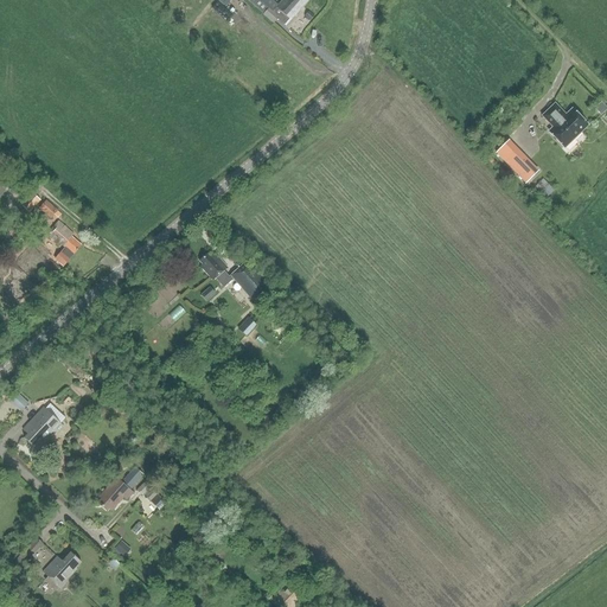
[(282,0),(278,6),(274,2),(270,0),(247,0),(253,5),(263,14),(262,14),(273,24),(278,19),(285,26),(291,20),(308,1),(306,0),(282,0)]
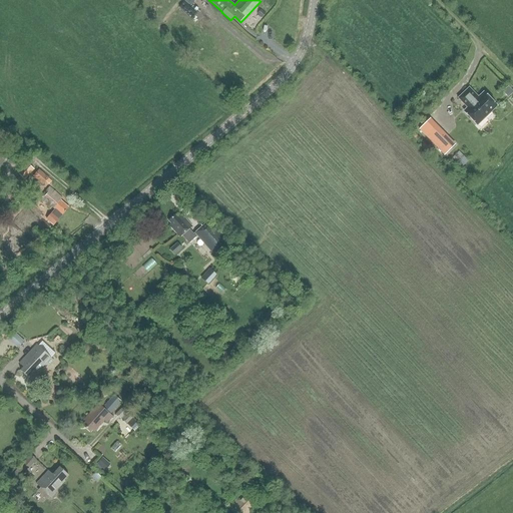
[(257,13),(262,17),(266,13),(261,9),(257,13)]
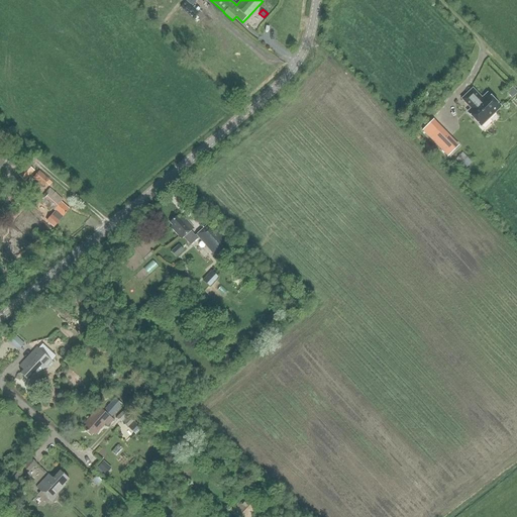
[(516,93),(512,88),(507,93),(512,98),(516,93)]
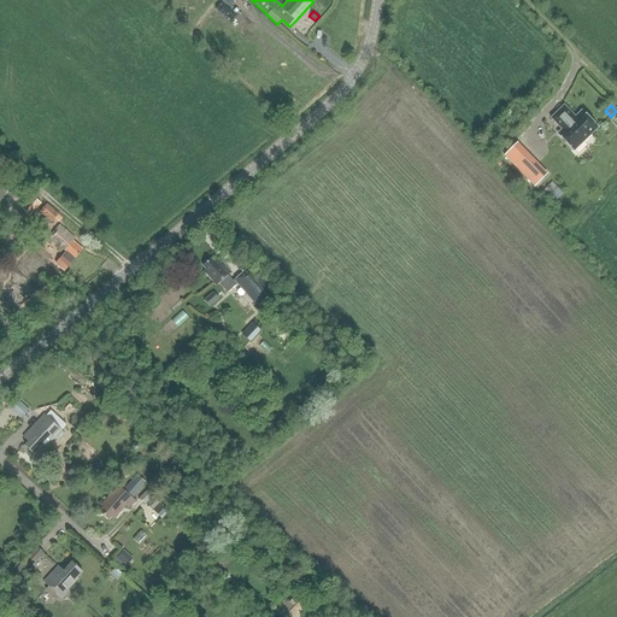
[(571,115),(564,106),(551,118),(563,130),(558,135),(573,150),(597,127),(582,112),(575,119),(571,116),(571,115)]
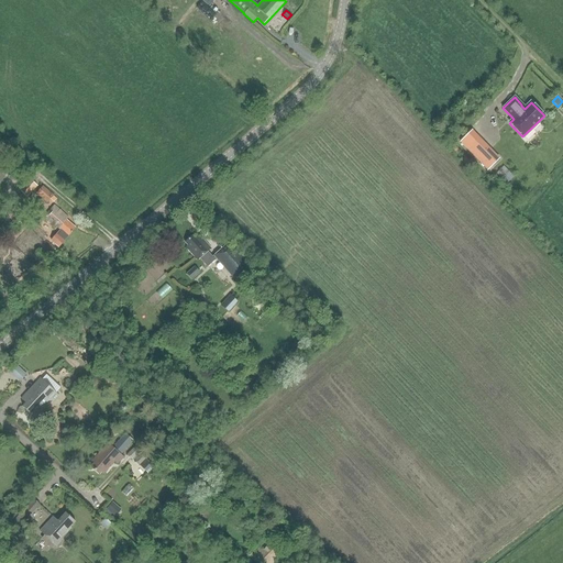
[(499,158),(472,130),(460,142),(487,170),(499,158)]
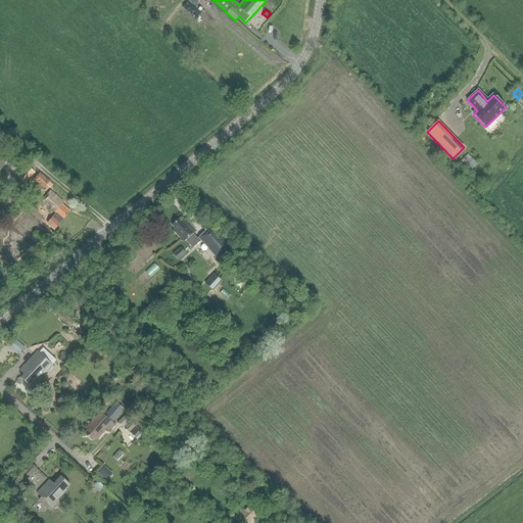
[(9,159),(0,151),(0,162),(4,165),(9,159)]
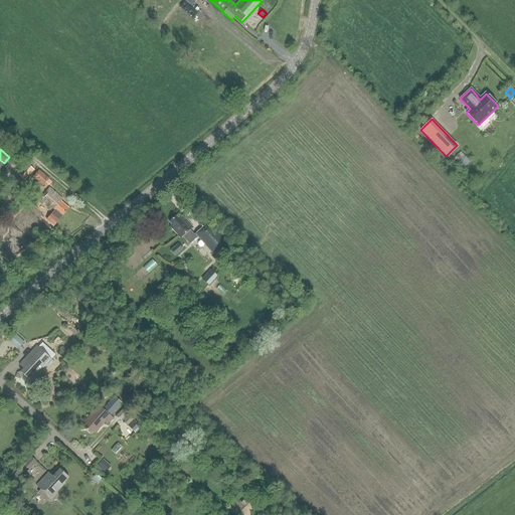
[(48,179),(39,170),(38,170),(36,168),(34,170),(27,163),(17,174),(24,181),(31,173),(33,176),(32,177),(42,186),(48,179)]
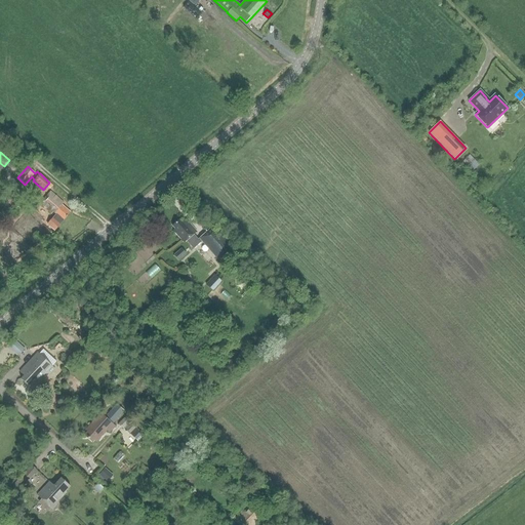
[(63,220),(70,212),(61,205),(63,203),(50,193),(40,204),(50,213),(52,211),(56,214),(52,218),(46,225),(53,231),(59,225),(58,224),(63,219),(63,220)]
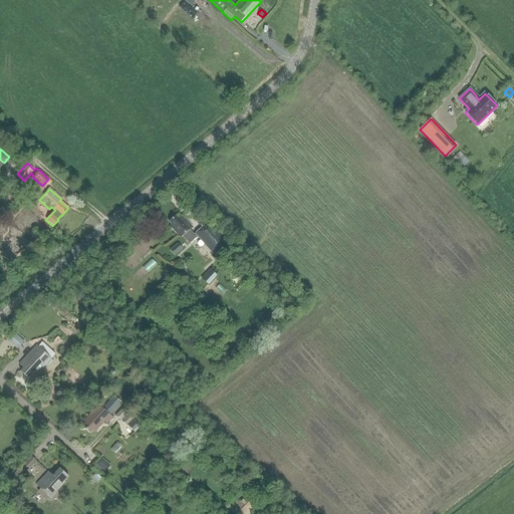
[(180,238),(182,236),(189,243),(197,236),(213,254),(228,241),(210,220),(194,234),(190,230),(192,227),(181,215),(178,217),(176,215),(169,221),(171,224),(169,225),(180,238)]
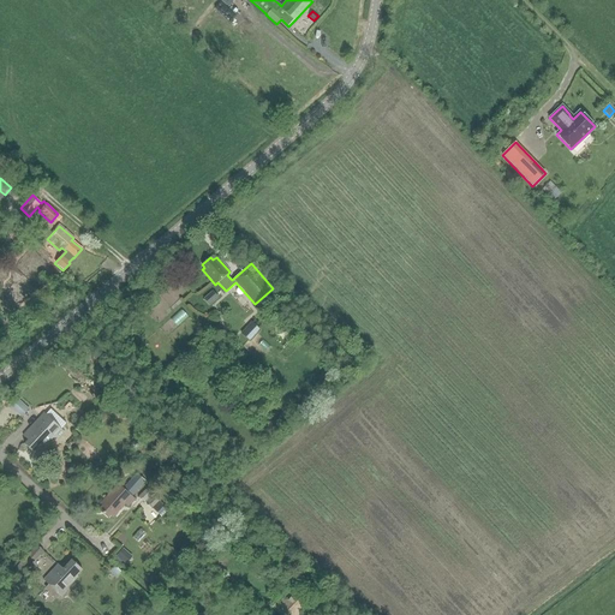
[(203,298),(209,305),(219,298),(213,291),(203,298)]
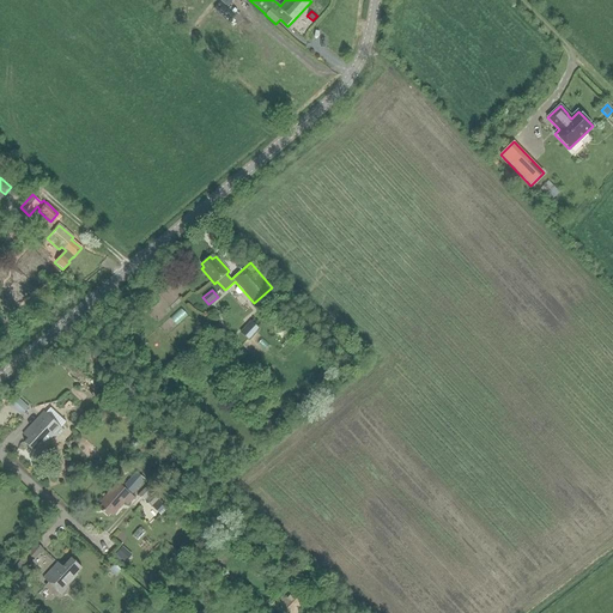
[(250,321),(240,332),(249,341),(260,329),(250,321)]
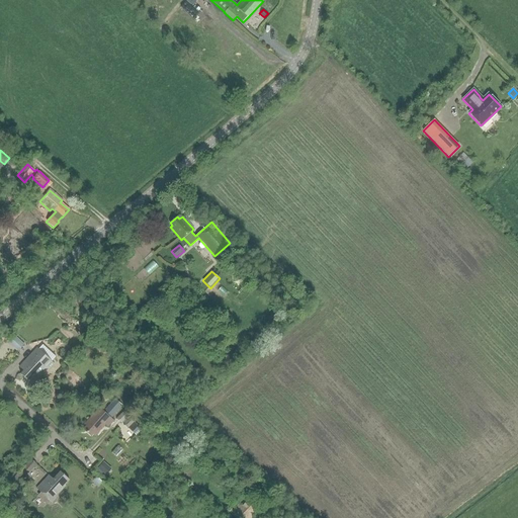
[(24,345),(15,336),(9,343),(18,351),(24,345)]
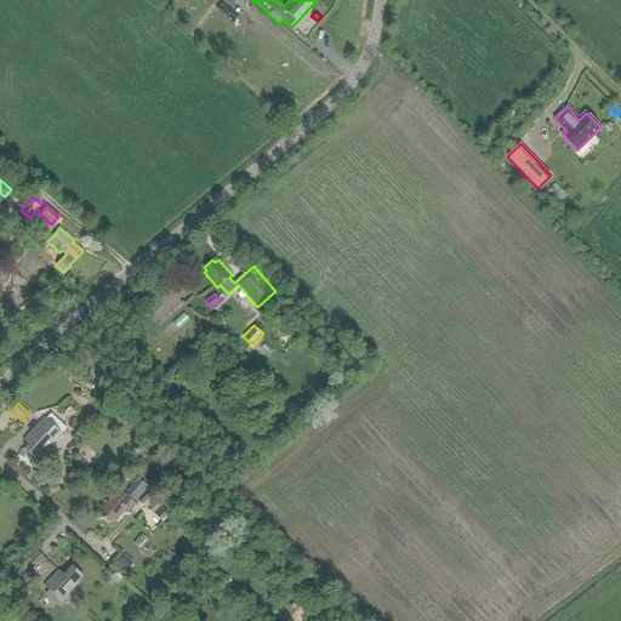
[(23,439),(29,444),(24,449),(35,459),(40,453),(41,454),(52,443),(57,442),(64,436),(44,417),(23,439)]
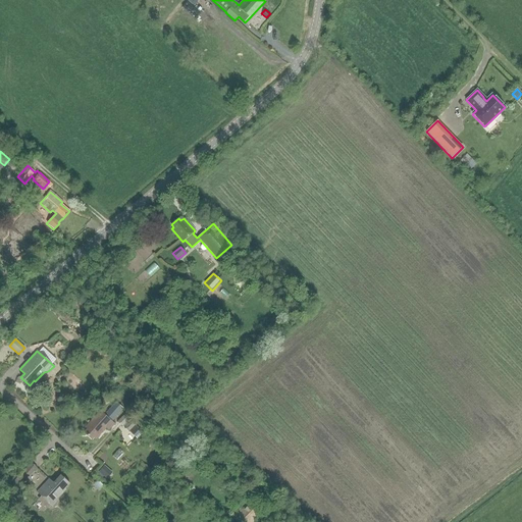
[(108,402),(100,411),(85,427),(87,429),(84,432),(92,439),(95,436),(97,437),(105,427),(108,430),(114,424),(111,421),(123,408),(117,402),(113,406),(108,402)]
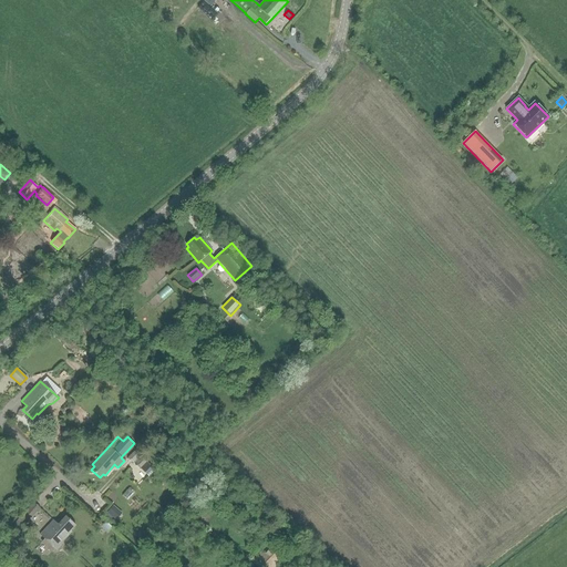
[(141,455),(135,450),(127,459),(132,463),(141,455)]
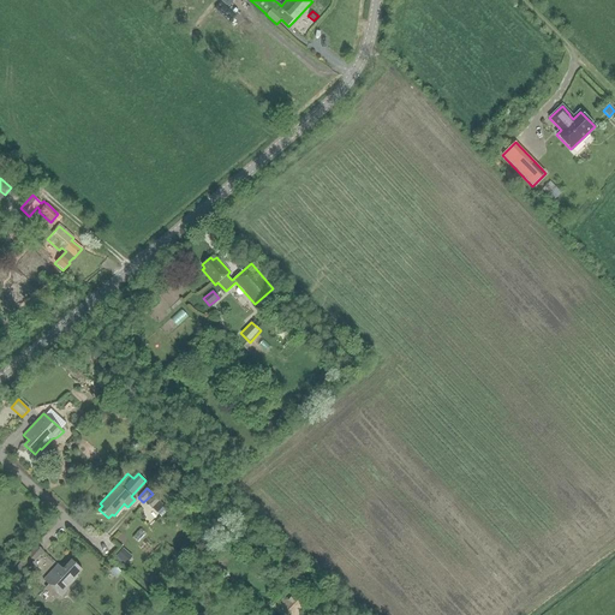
[(153,495),(145,501),(153,508),(159,501),(153,495)]
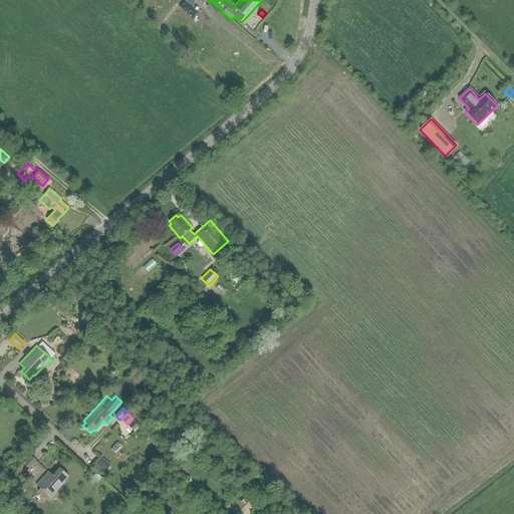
[(198,457),(210,446),(203,439),(191,449),(198,457)]
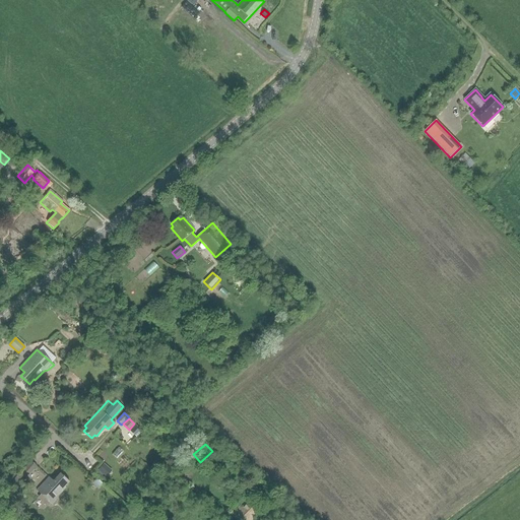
[(21,469),(27,475),(37,466),(30,460),(21,469)]
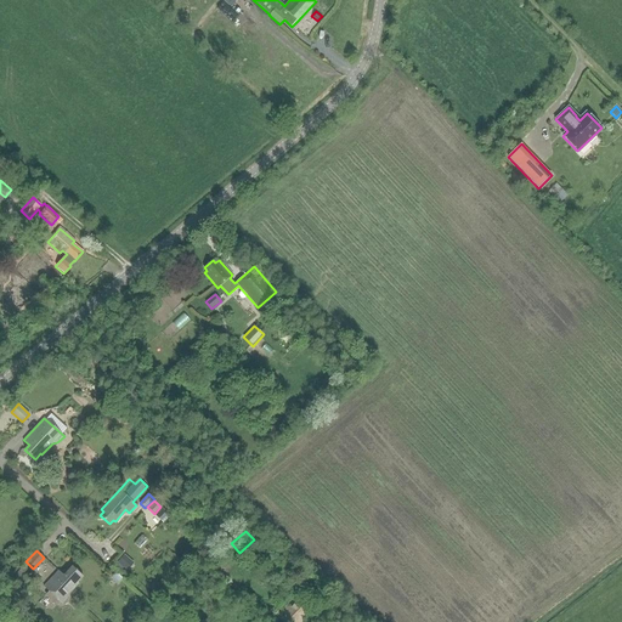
[(126,553),(120,561),(130,570),(137,561),(126,553)]
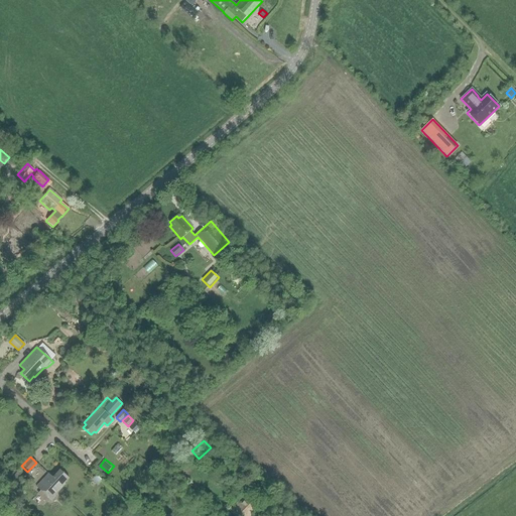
[(57,495),(56,494),(66,484),(65,483),(69,479),(59,470),(52,478),(48,474),(36,487),(40,491),(37,494),(47,503),(50,499),(52,501),(57,495)]
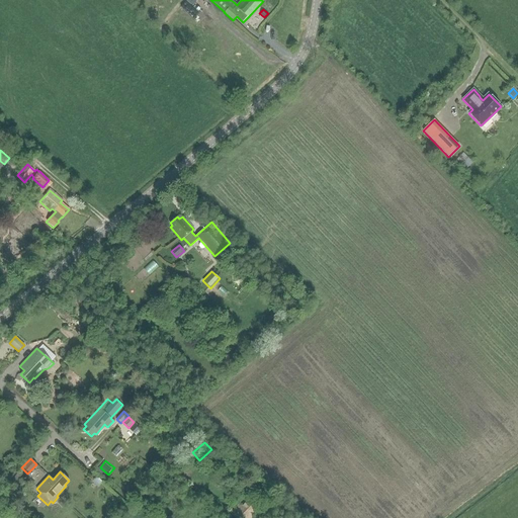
[(252,515),(259,507),(248,497),(242,504),(240,503),(229,515),(231,517),(252,517),(254,517),(252,515)]
